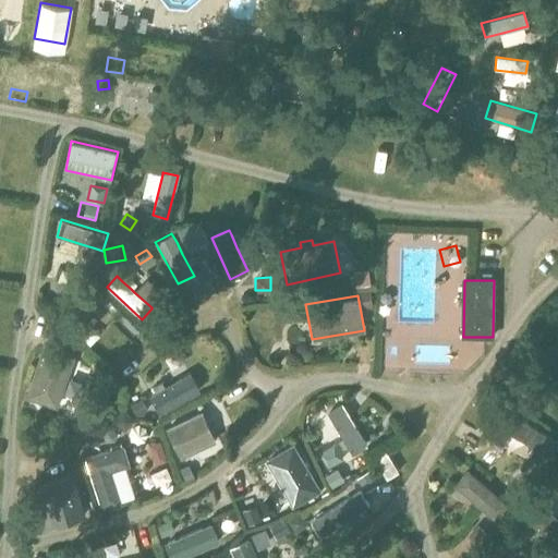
[(73,314),(65,323),(91,344),(98,335),(92,328),(82,320),(73,314)]
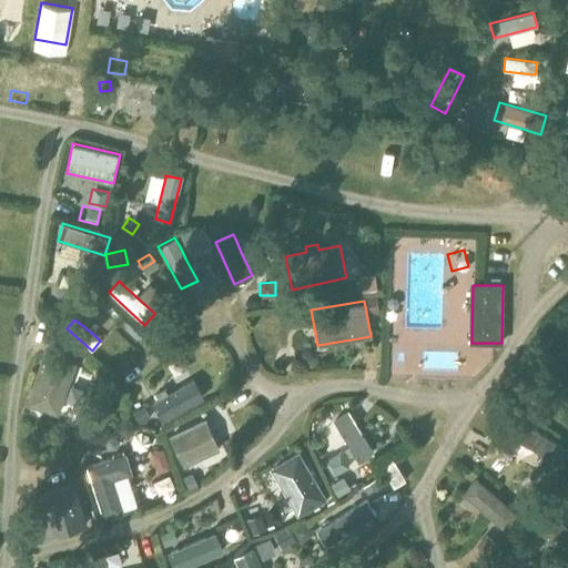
[(567,352),(567,351),(567,324),(554,336),(567,352)]
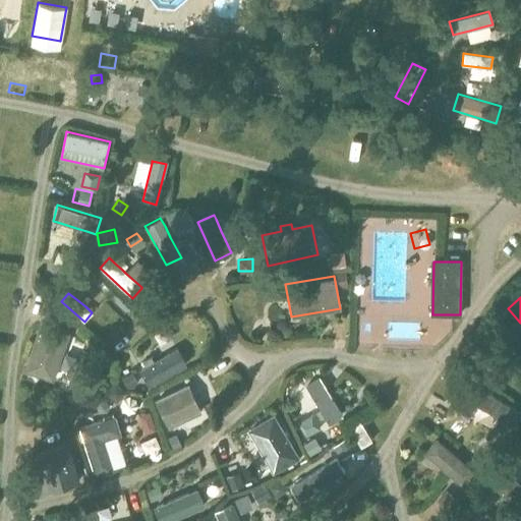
[(67,330),(40,321),(23,368),(51,378),(67,330)]
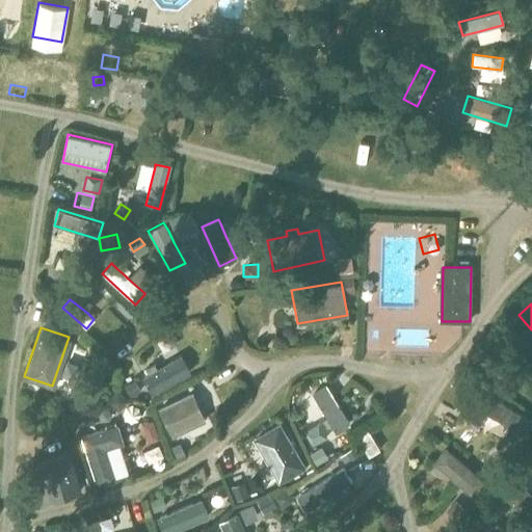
[(108,358),(97,352),(90,365),(102,371),(108,358)]
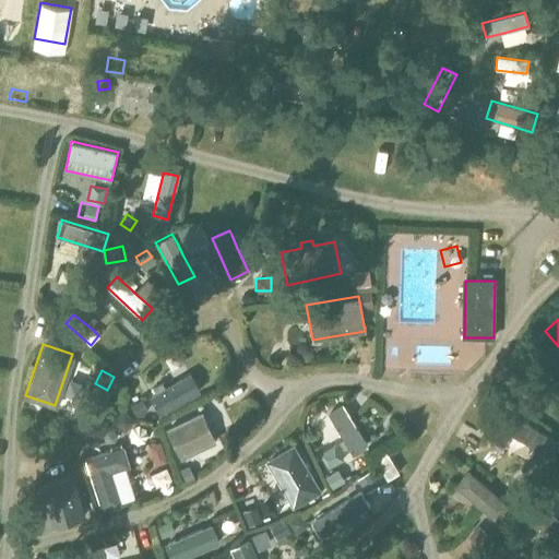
[(156,393),(150,396),(159,415),(200,391),(190,373),(165,388),(156,393)]
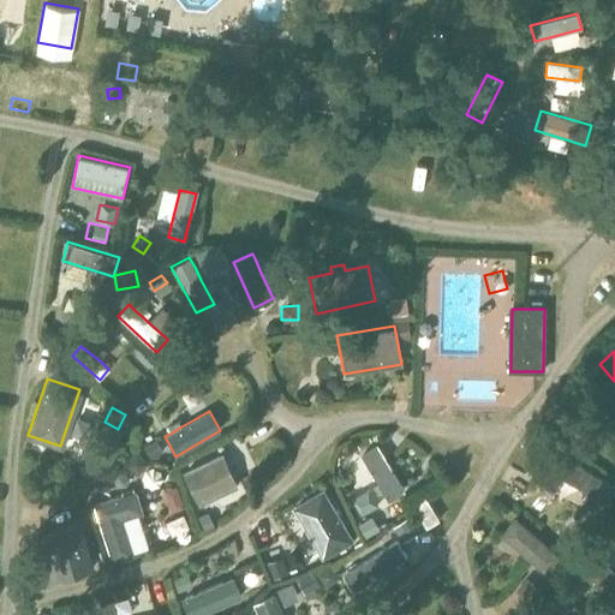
[(376,443),(359,453),(388,501),(405,490),(376,443)]
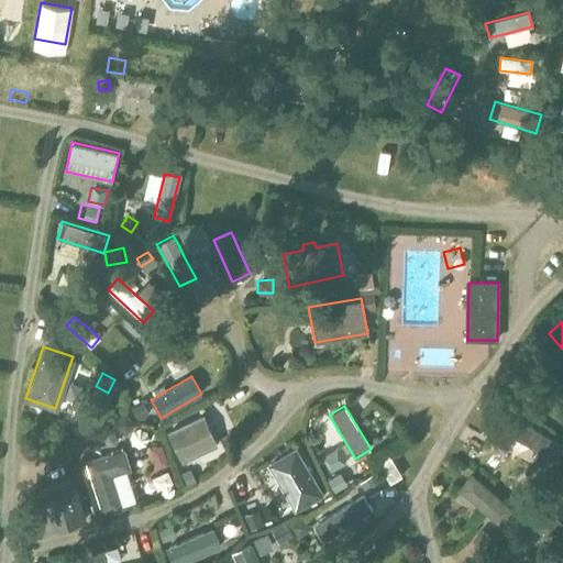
[(169,429),(184,457),(216,442),(201,414),(169,429)]
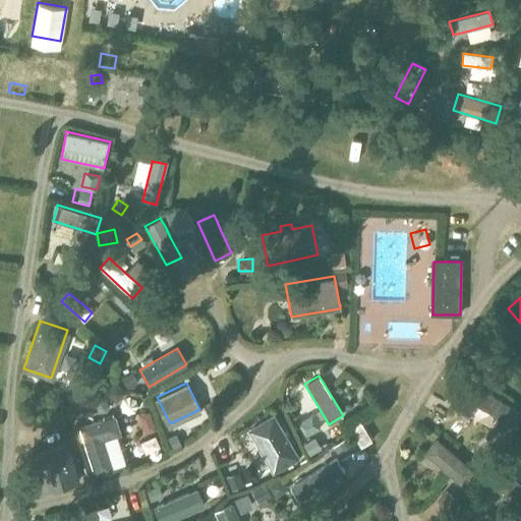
[(520,413),(480,388),(472,400),(500,418),(507,423),(514,427),(520,415),(520,413)]
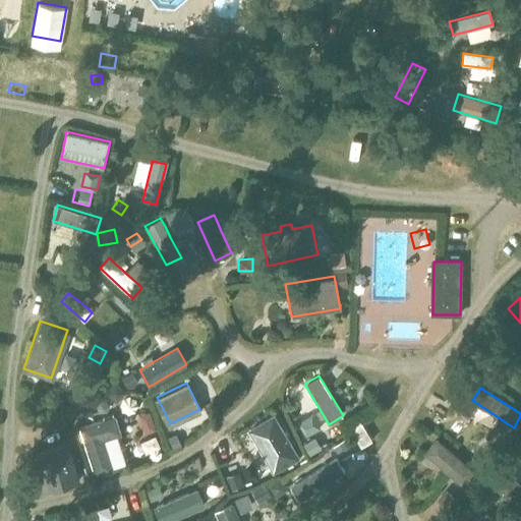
[(274,469),(297,456),(273,415),(249,429),(274,469)]
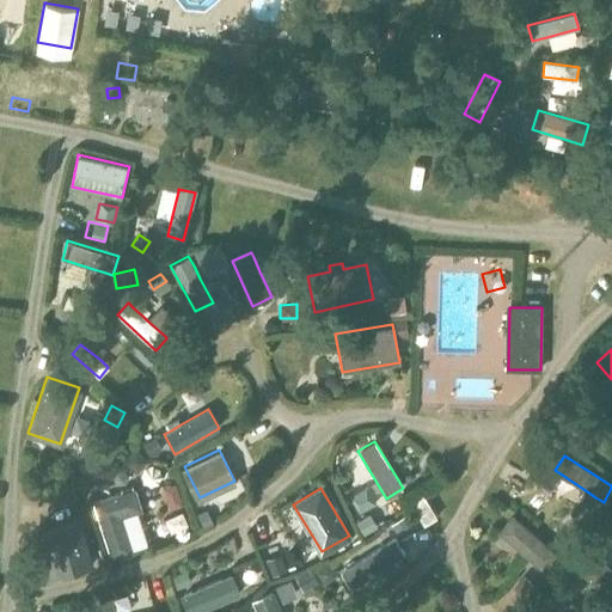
[(112,561),(134,555),(123,518),(144,512),(138,489),(95,503),(112,561)]
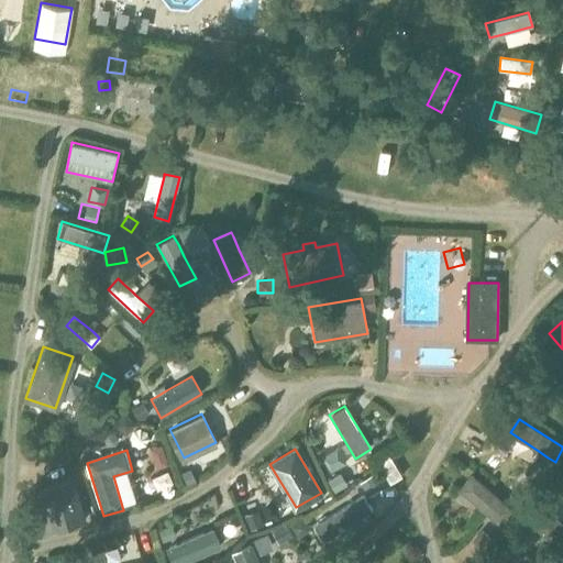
[(390,454),(377,462),(390,483),(403,476),(390,454)]
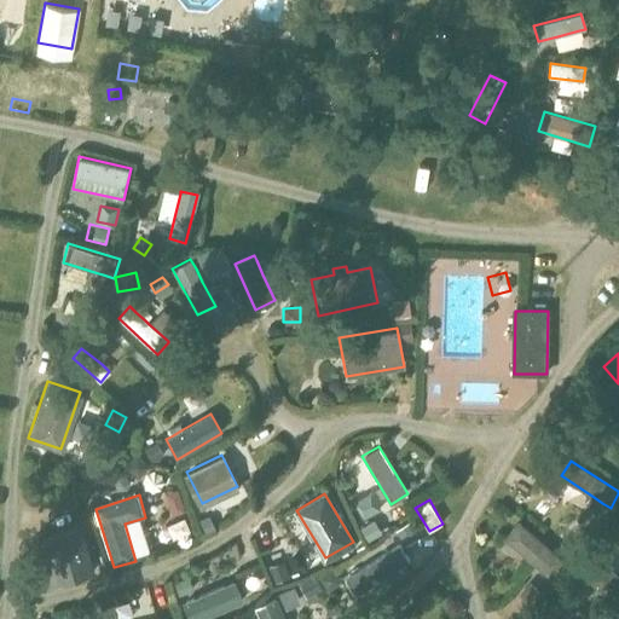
[(356,525),(370,518),(363,504),(350,510),(356,525)]
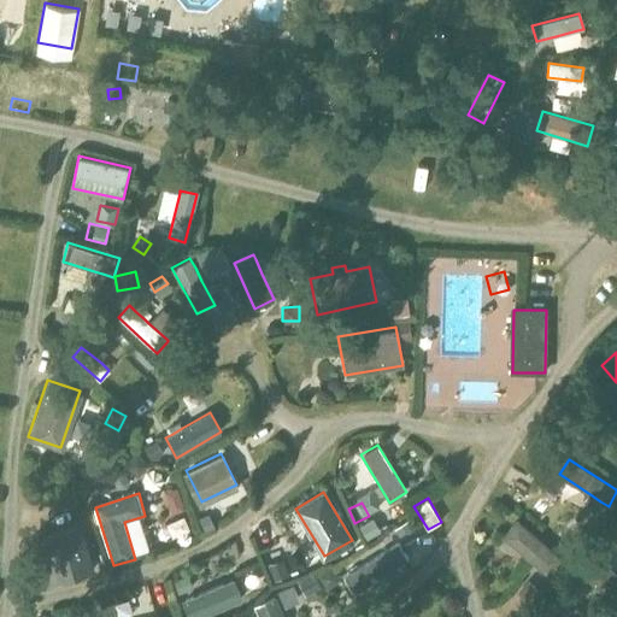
[(303,562),(317,556),(293,504),(278,511),(303,562)]
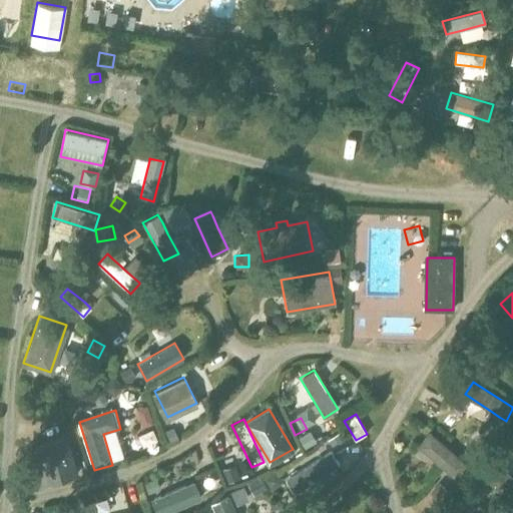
[(429,432),(417,446),(456,479),(468,465),(429,432)]
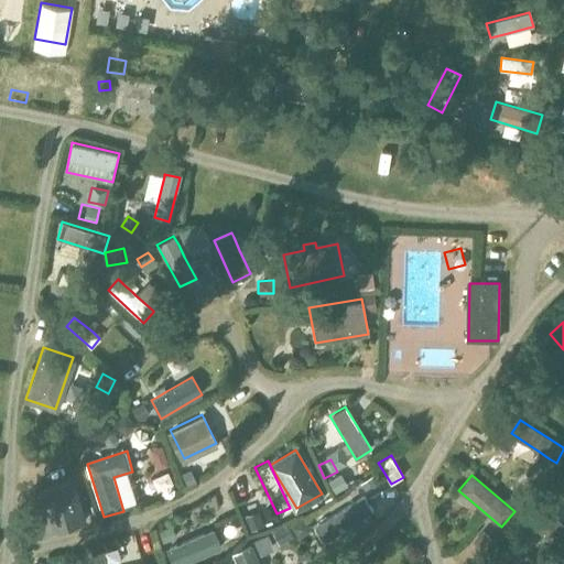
[(372,477),(360,485),(369,498),(380,490),(372,477)]
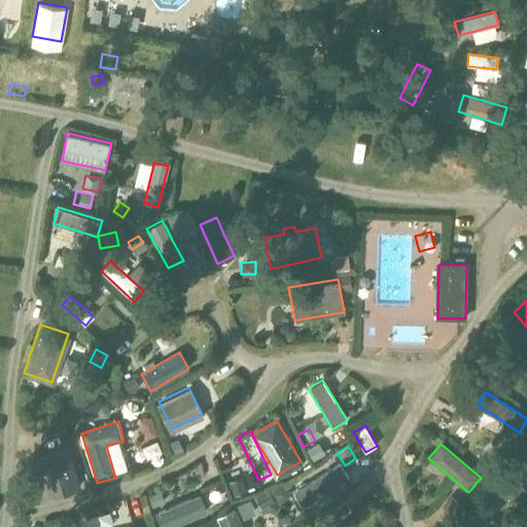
[(66,447),(25,459),(36,499),(79,486),(66,447)]
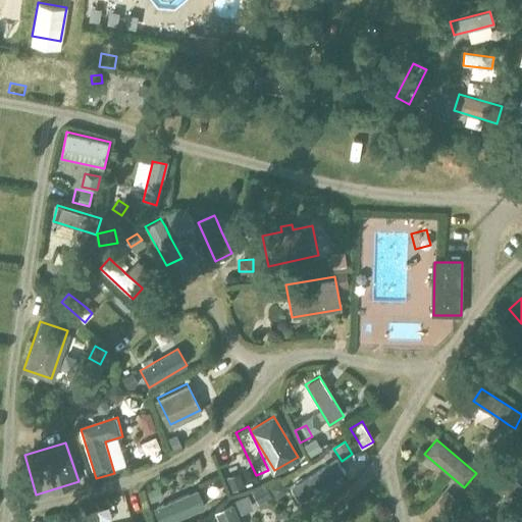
[(336,459),(291,487),(300,501),(324,484),(335,478),(345,472),(336,459)]
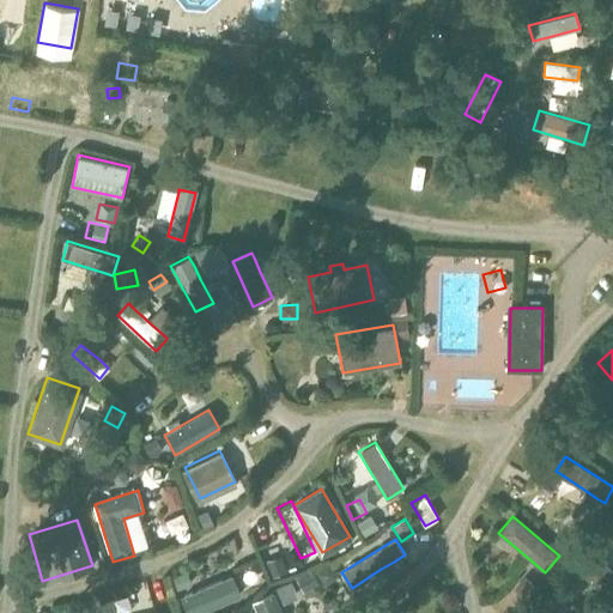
[(592,551),(576,566),(612,604),(612,572),(612,571),(592,551)]
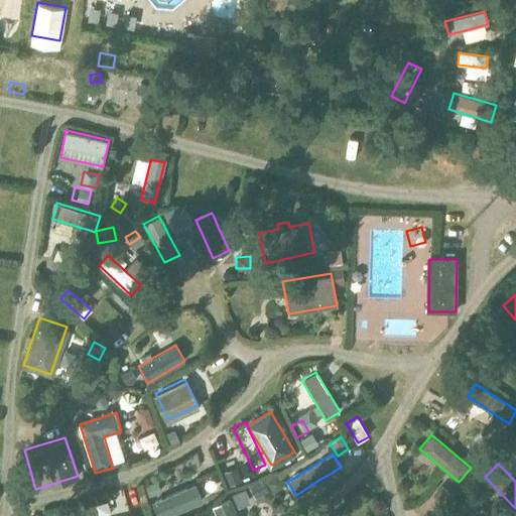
[(231,487),(242,482),(237,469),(225,474),(231,487)]
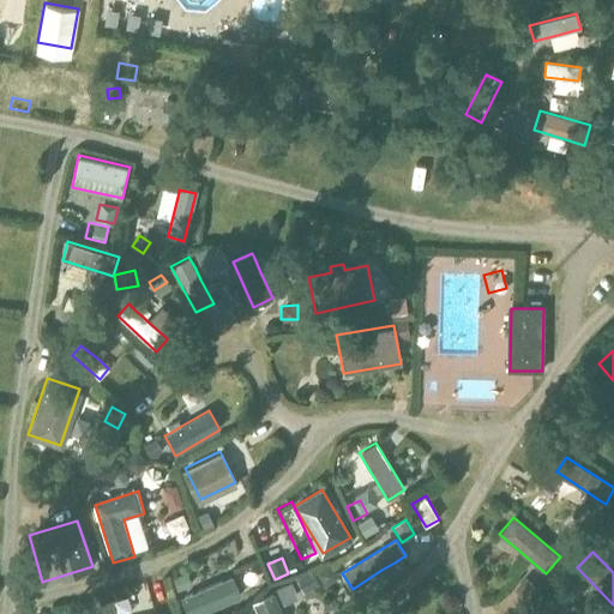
[(232,576),(181,599),(187,613),(198,613),(241,596),(232,576)]
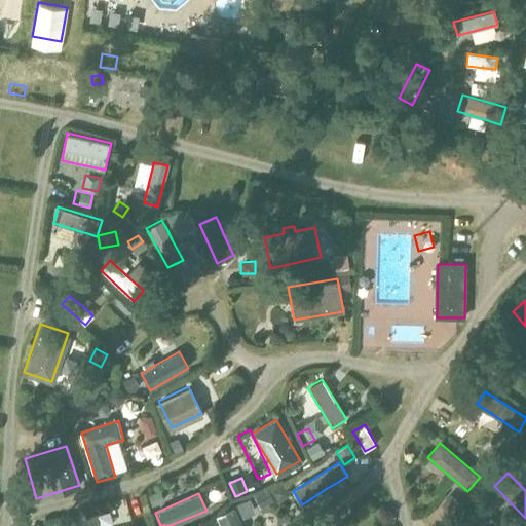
[(450,494),(441,505),(452,515),(461,503),(450,494)]
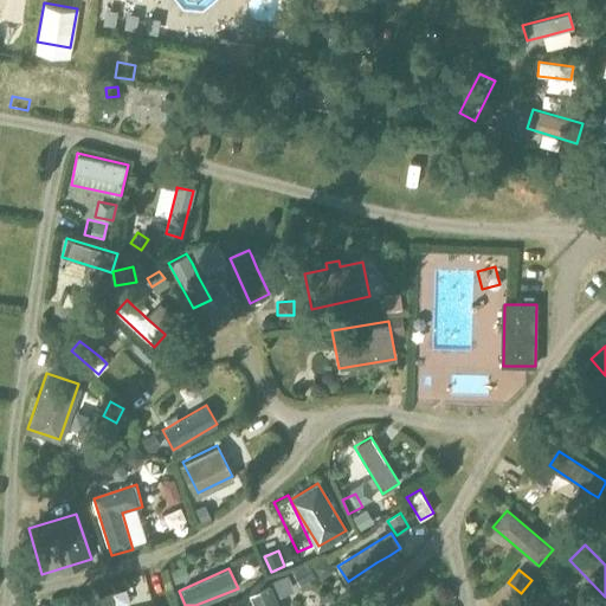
[(278,605),(270,585),(250,594),(255,605),(278,605)]
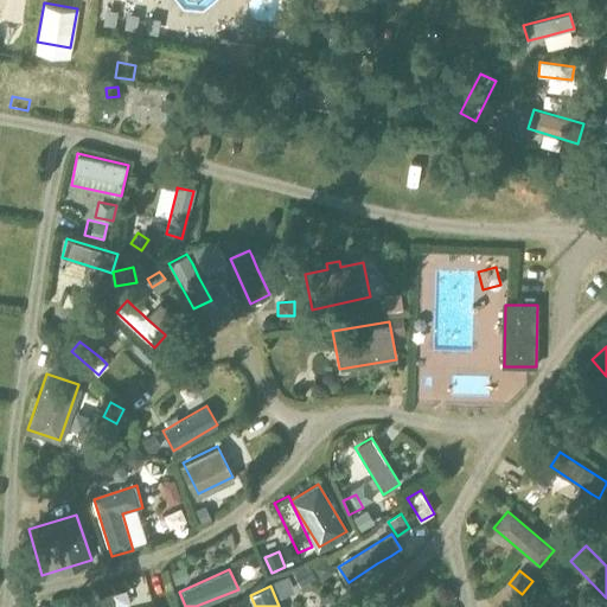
[(554,593),(538,606),(537,606),(566,606),(561,602),(554,593)]
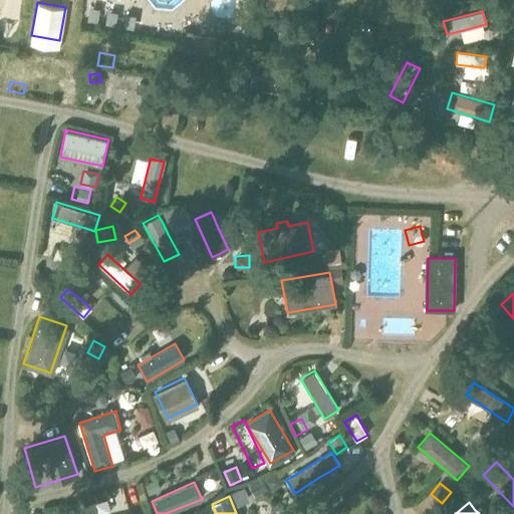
[(69,505),(59,508),(60,513),(69,513),(72,513),(69,505)]
